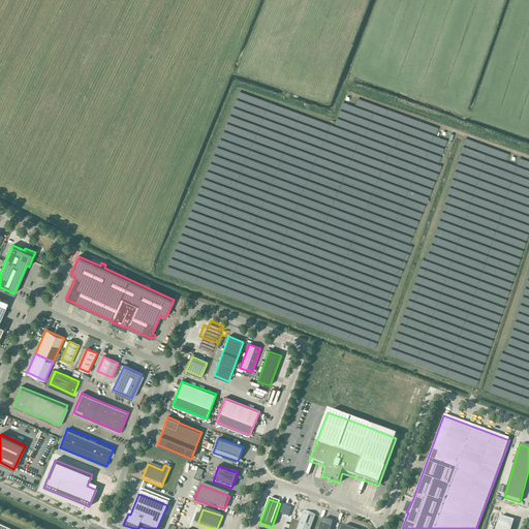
[(304,511),(299,524),(297,528),(310,528),(315,517),(304,511)]
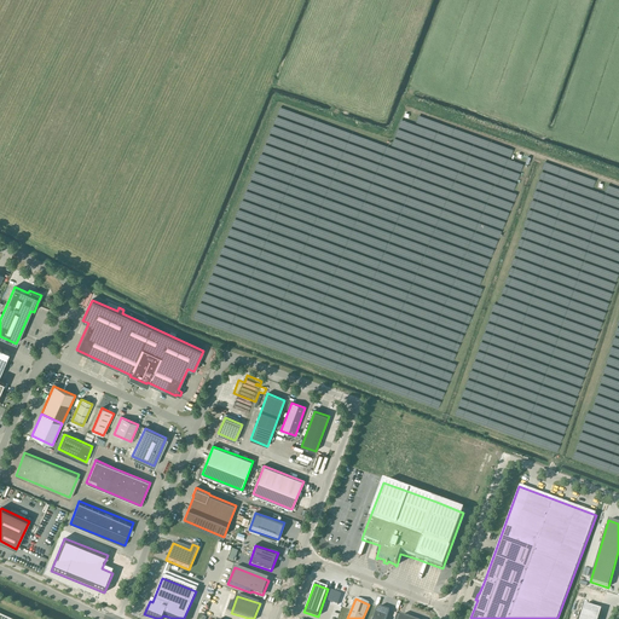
[(583,606),(579,618),(597,618),(600,611),(583,606)]
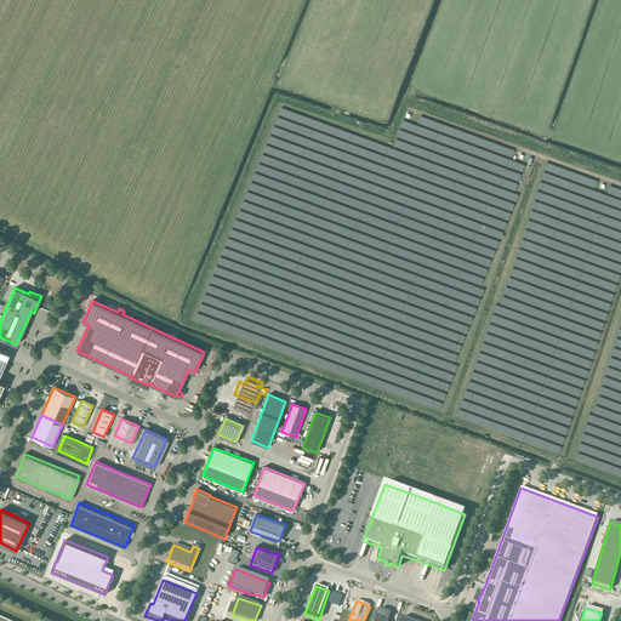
[(387,620),(391,614),(380,610),(375,620),(387,620)]
